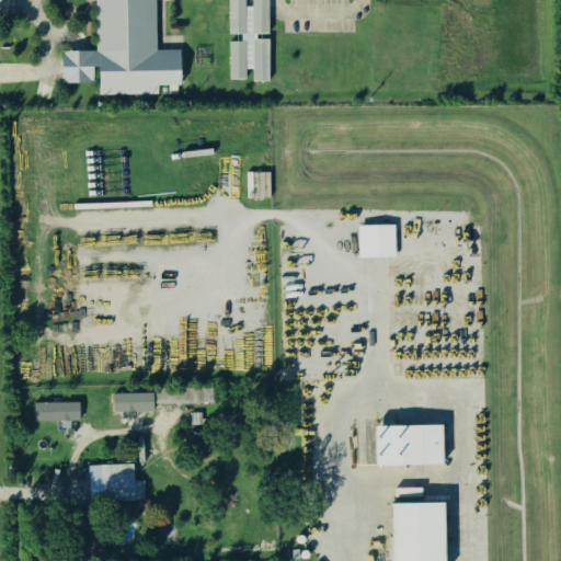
[(155,0),(95,0),(96,52),(60,52),(61,82),(92,82),(92,67),(98,67),(99,94),(158,94),(157,86),(180,87),(179,50),(156,52),(155,0)]
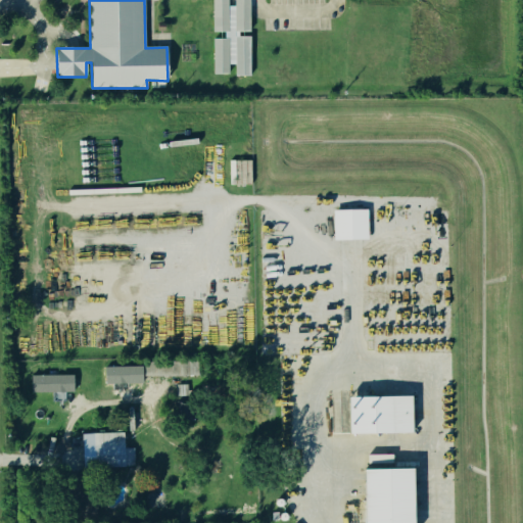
[(228,0),(228,6),(235,6),(234,0),(249,0),(250,32),(238,32),(238,38),(250,37),(250,76),(235,76),(235,64),(228,64),(228,74),(214,74),(214,39),(225,39),(225,32),(212,32),(212,0),(228,0)]
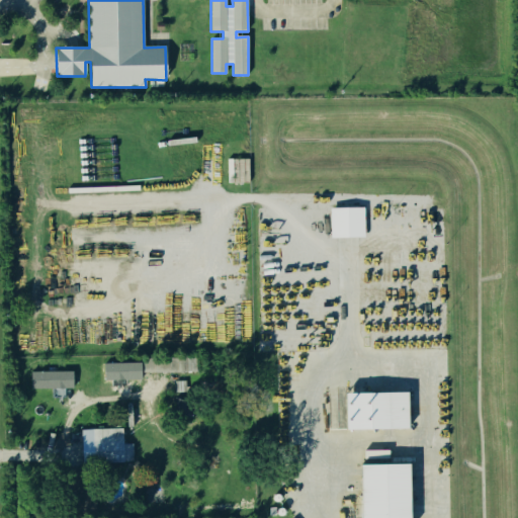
[(331,209),(364,208),(364,236),(332,237),(331,209)]
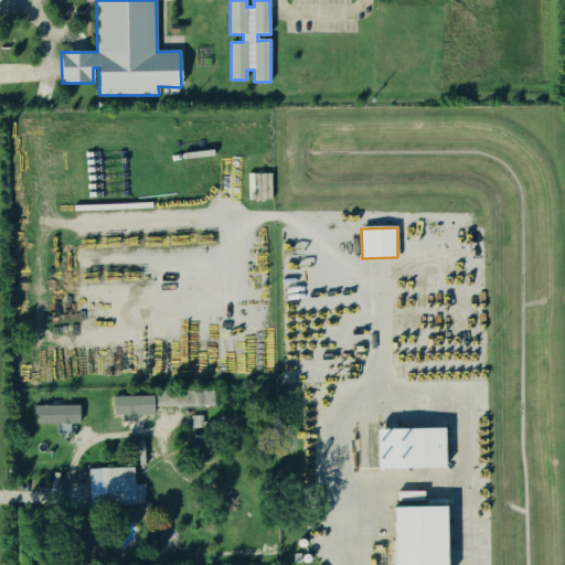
[(213,406),(212,392),(153,393),(155,408),(213,406)]
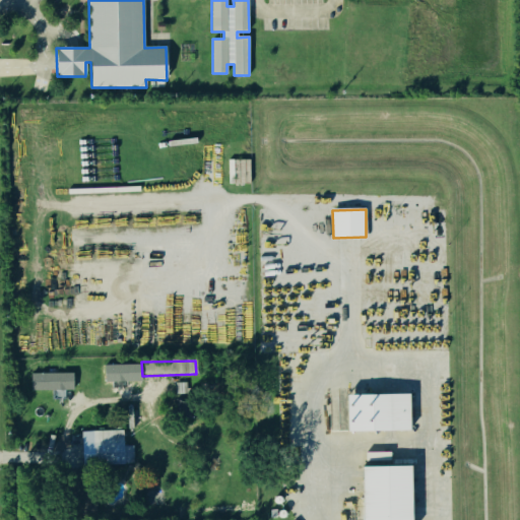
[(105,366),(141,365),(141,382),(106,383),(105,366)]
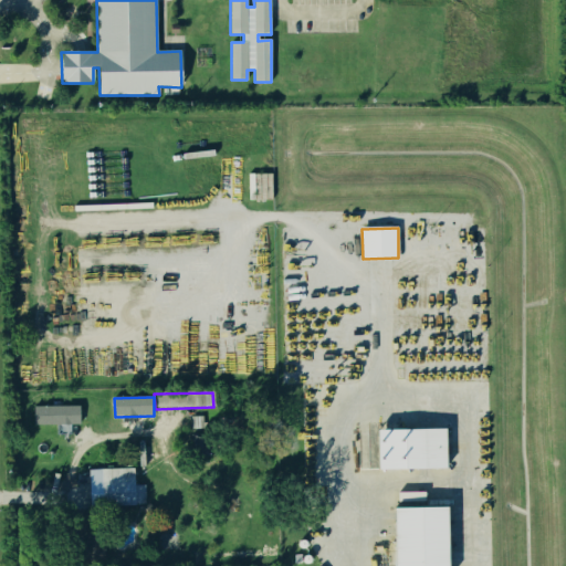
[(34,407),(79,407),(79,425),(34,426),(34,407)]
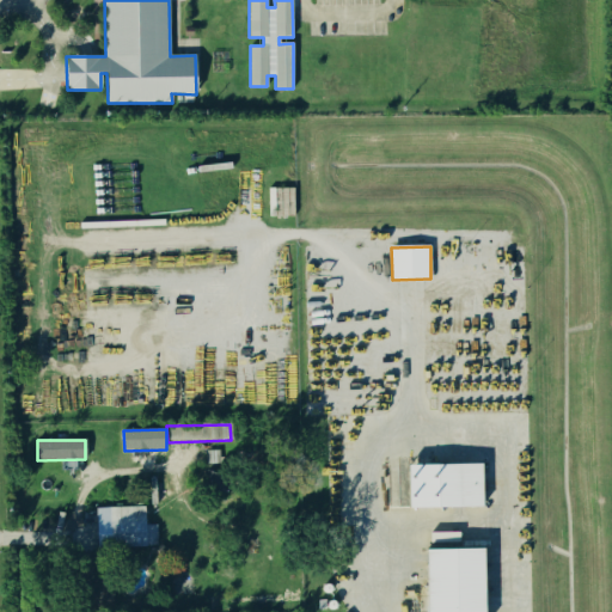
[(408,465),(482,464),(483,506),(409,508),(408,465)]
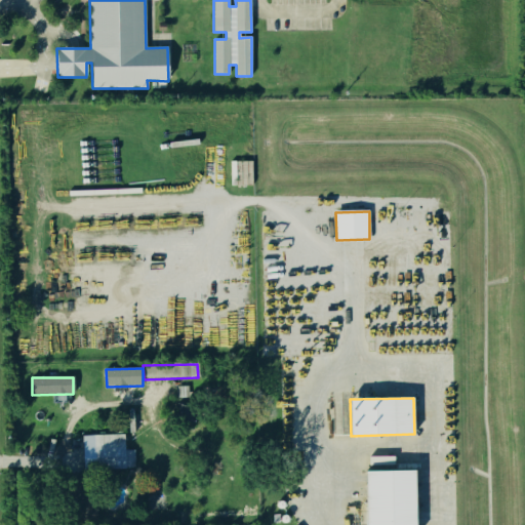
[(365,524),(365,472),(413,471),(413,524),(365,524)]
